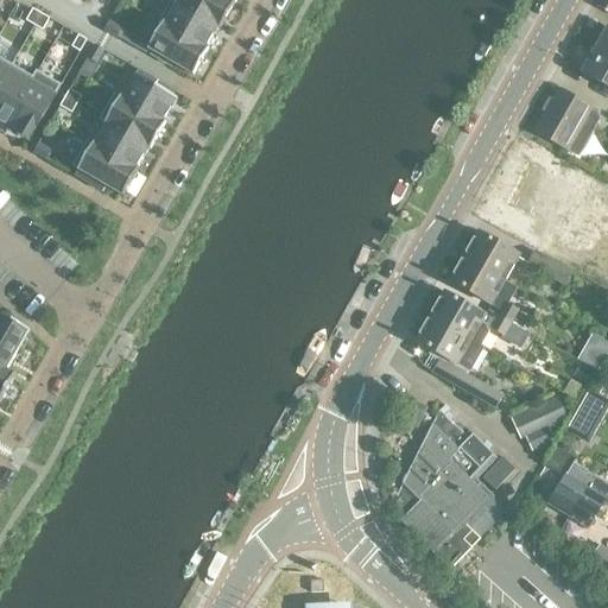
[(158,23),(208,51),(209,49),(207,48),(219,29),(220,29),(221,27),(173,0),(171,0),(158,23)]
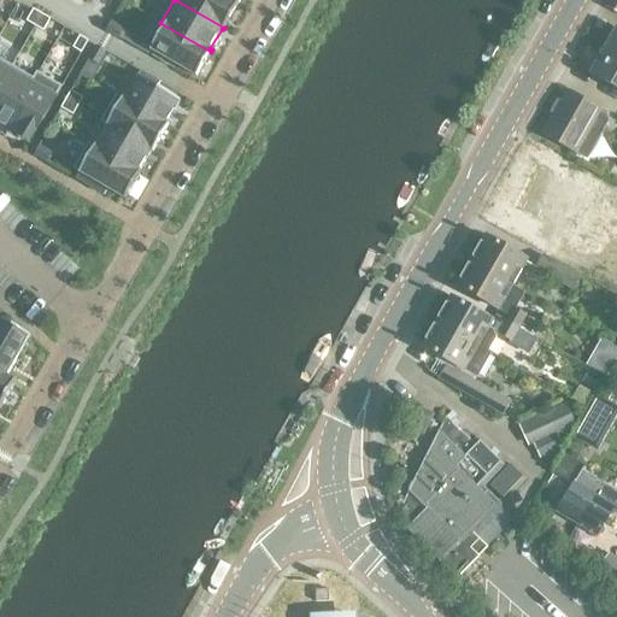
[(176,0),(224,28),(239,4),(231,0),(176,0)]
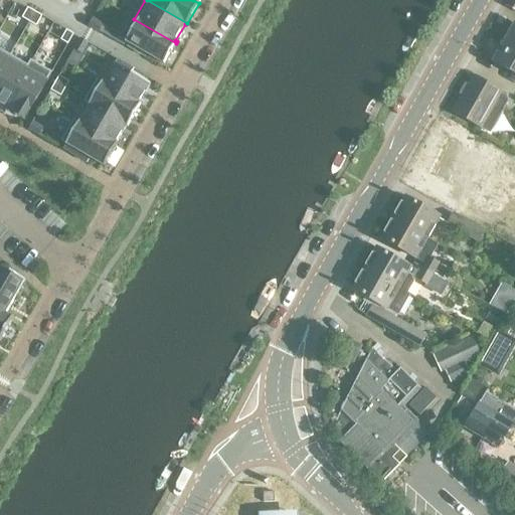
[(514,0),(508,0),(505,5),(514,10),(514,0)]
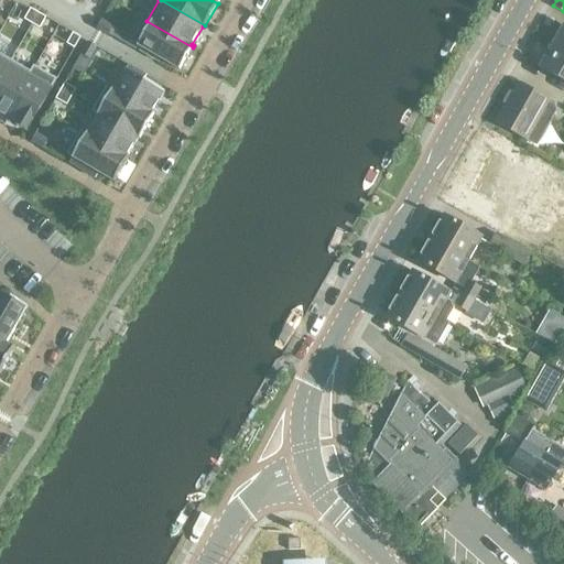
[(31,9),(24,20),(32,24),(39,13),(31,9)]
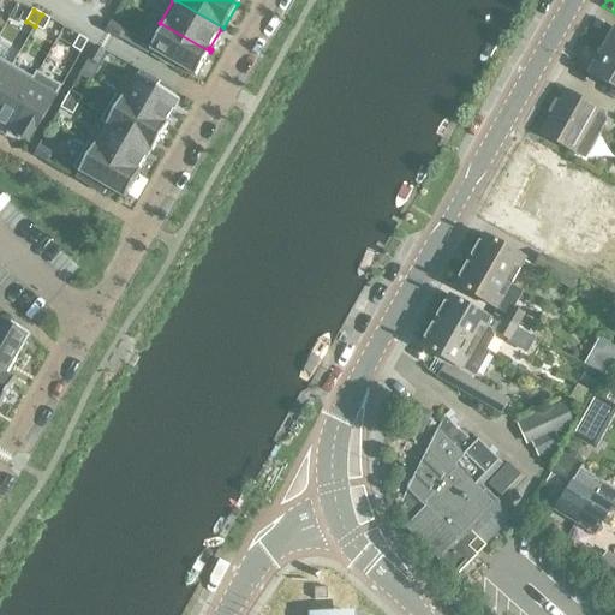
[(35,27),(43,31),(51,19),(42,15),(35,27)]
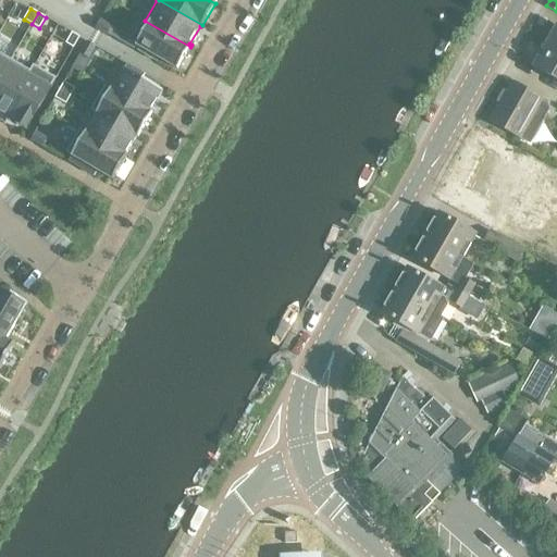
[(95,28),(107,35),(112,27),(100,20),(95,28)]
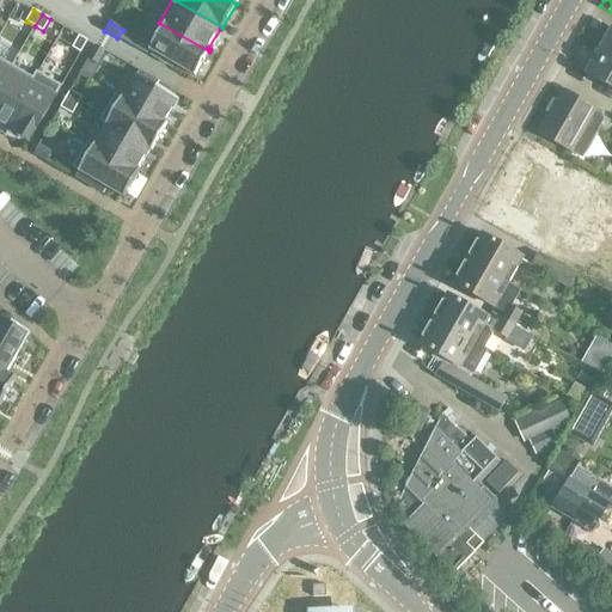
[(159,24),(163,26),(150,49),(195,75),(209,51),(159,23),(159,24)]
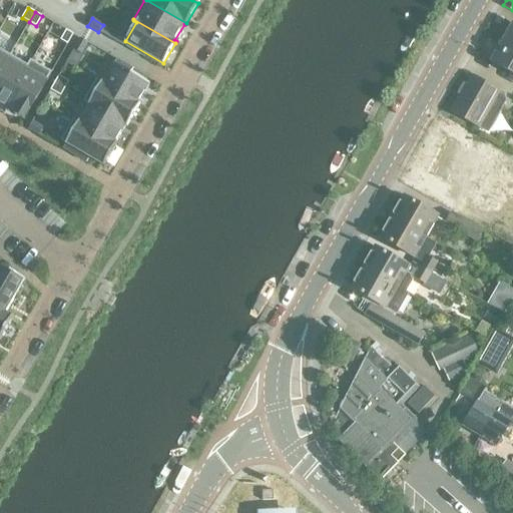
[(54,23),(48,33),(67,44),(73,34),(54,23)]
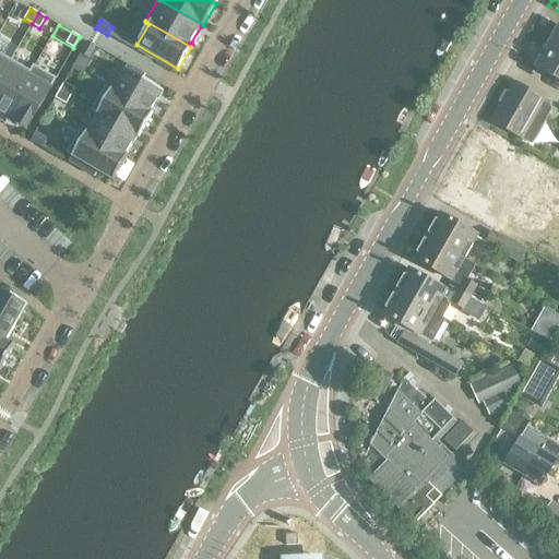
[(558,25),(546,46),(558,52),(558,25)]
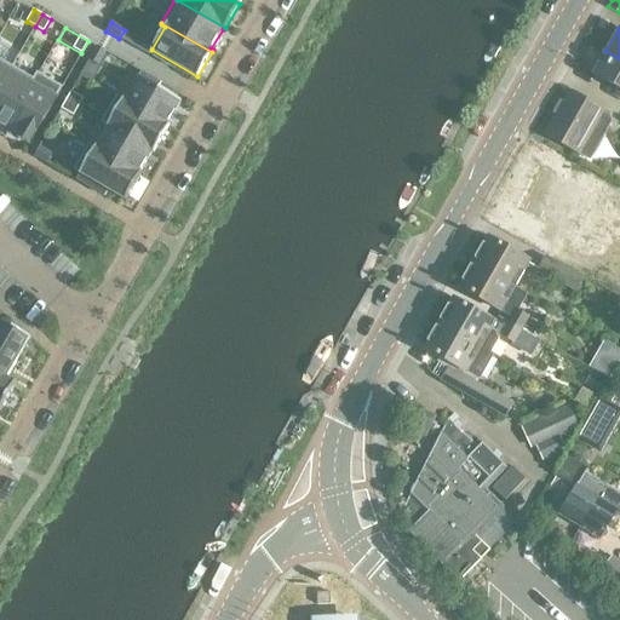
[(105,51),(97,46),(90,59),(98,64),(105,51)]
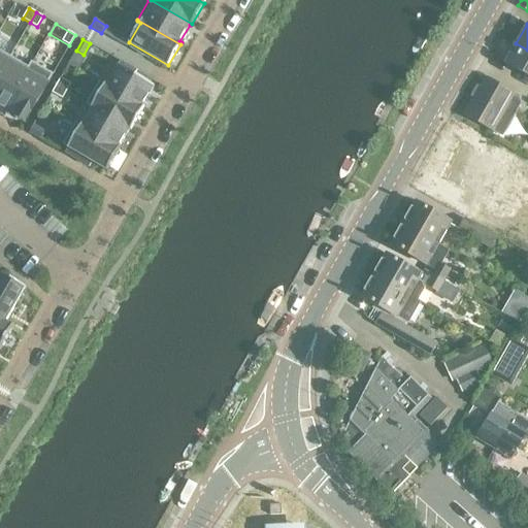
[(527,50),(516,43),(504,63),(527,75),(527,50)]
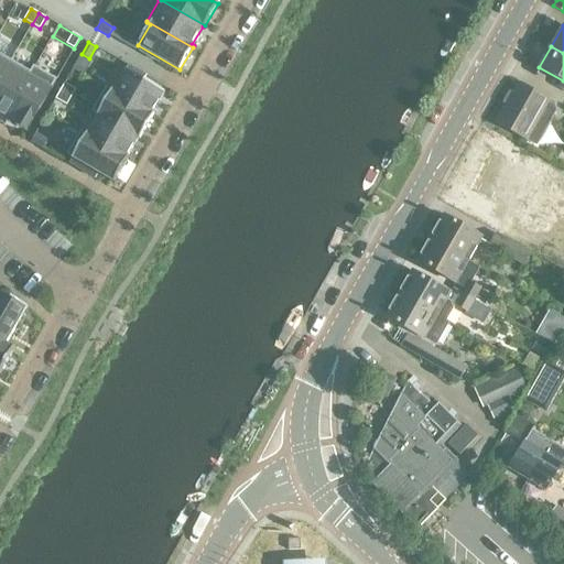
[(0,78),(11,60),(0,53),(0,78)]
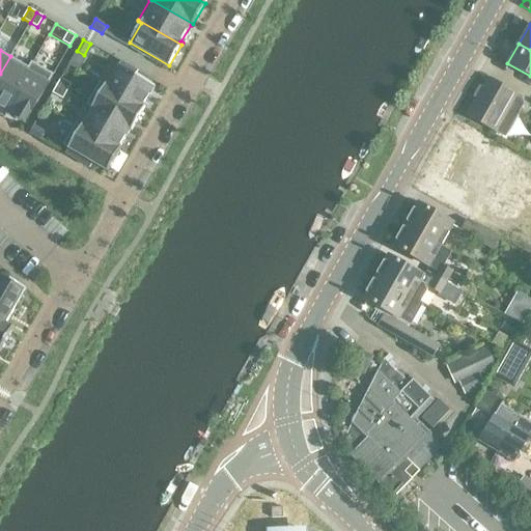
[(0,74),(0,107),(5,110),(33,62),(31,61),(28,67),(10,56),(0,74)]
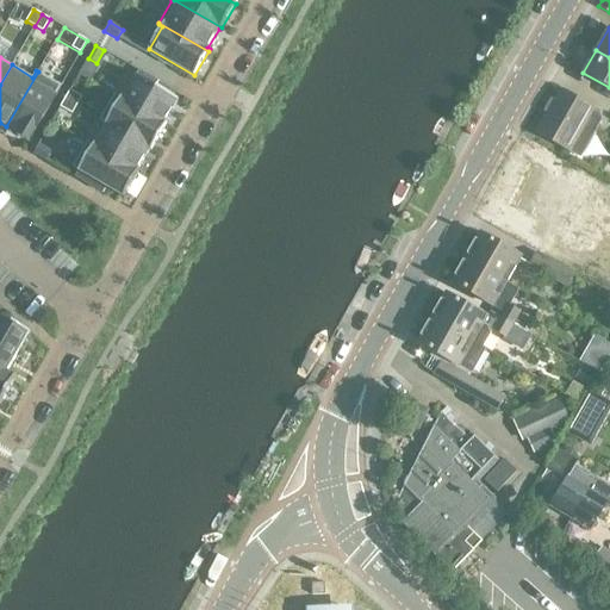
[(29,139),(30,139),(62,86),(38,72),(6,126),(22,135),(20,135),(29,139)]
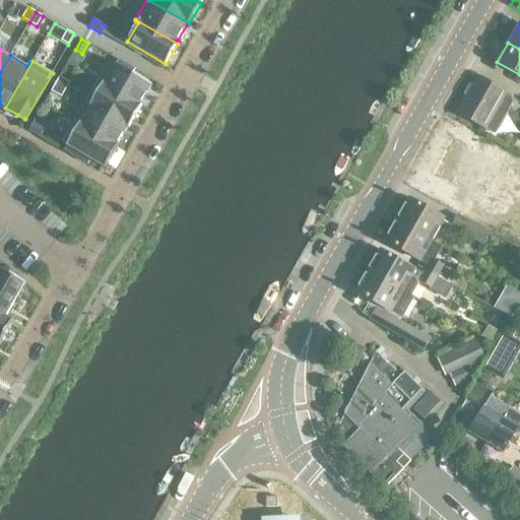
[(141,107),(142,106),(140,105),(151,84),(131,73),(133,69),(120,61),(118,65),(116,64),(105,83),(98,80),(96,81),(134,103),(141,107)]
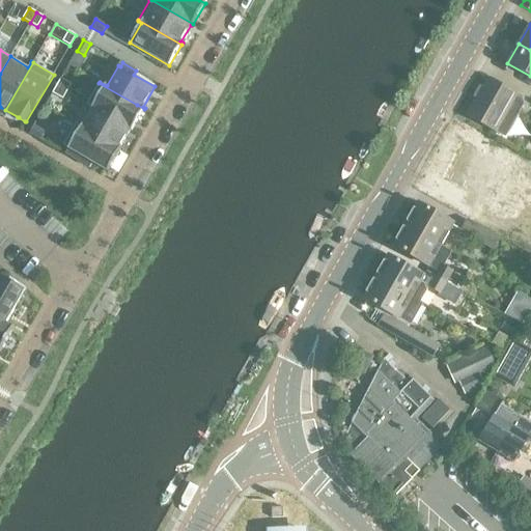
[(495,131),(515,93),(487,78),(467,115),(495,131)]
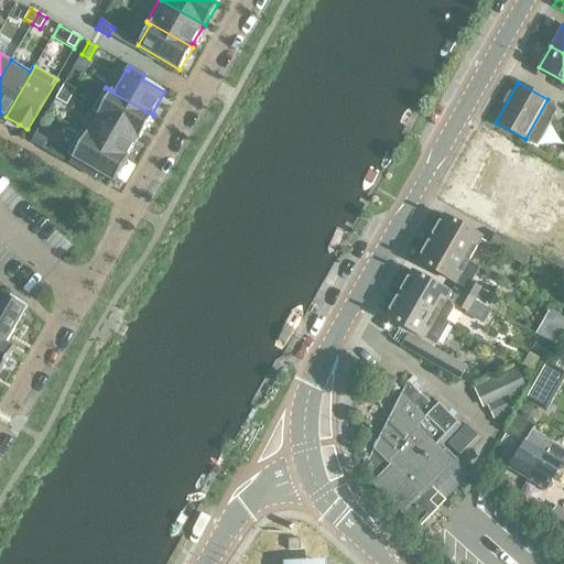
[(76,89),(65,84),(61,91),(72,97),(76,89)]
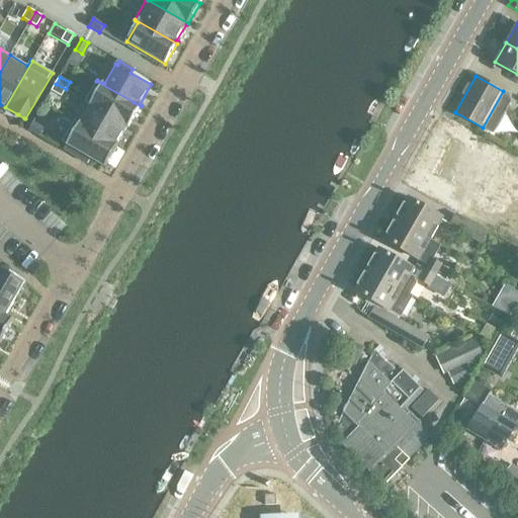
[(128,126),(141,106),(134,102),(96,81),(85,100),(128,126)]
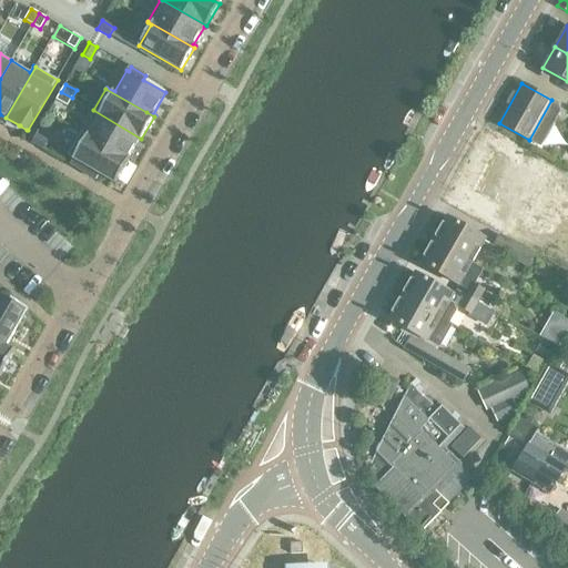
[(61,92),(56,100),(67,105),(72,98),(61,92)]
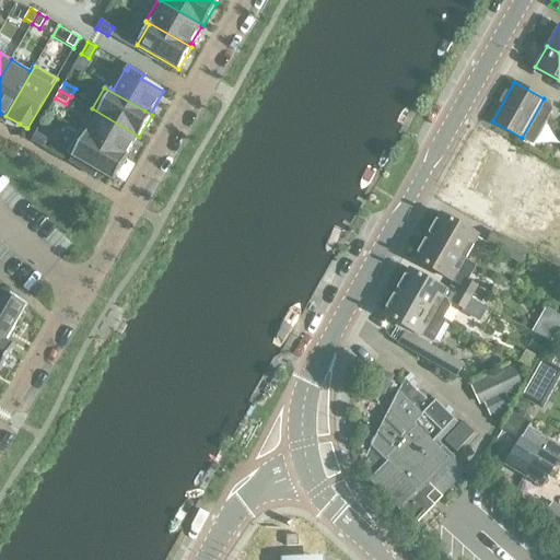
[(127,159),(128,156),(126,155),(137,137),(139,138),(139,137),(92,108),(91,111),(98,115),(88,133),(80,129),(79,130),(127,159)]
